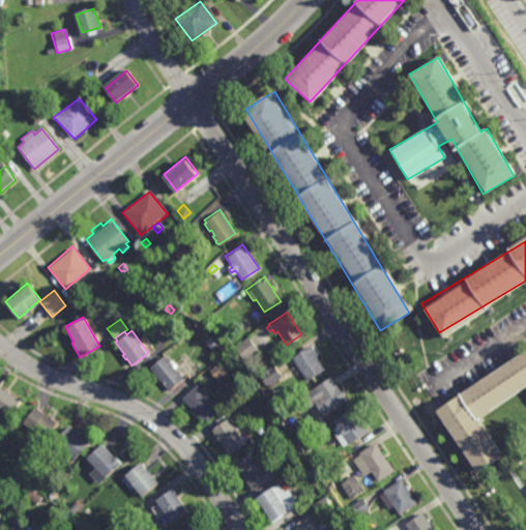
[(244,360),(234,348),(246,336),(257,349),(244,360)]
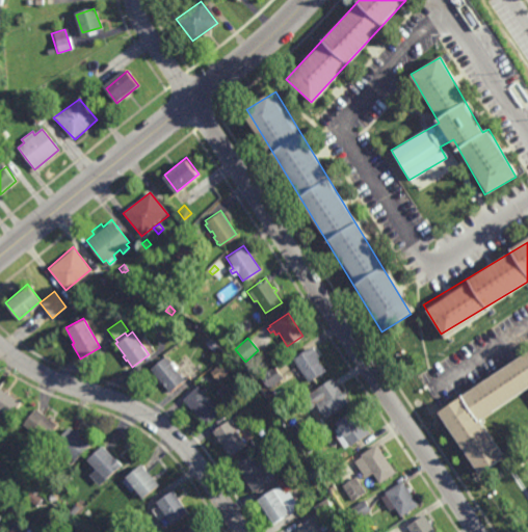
[(308,381),(291,357),(310,345),(318,355),(316,356),(325,370),(308,381)]
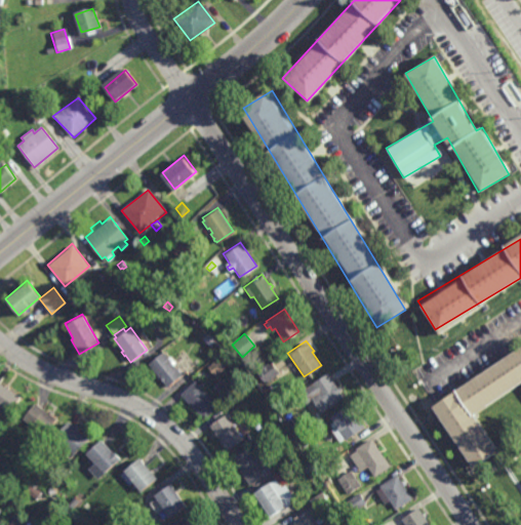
[(520,350),(432,403),(470,468),(496,452),(473,412),(520,385),(520,350)]
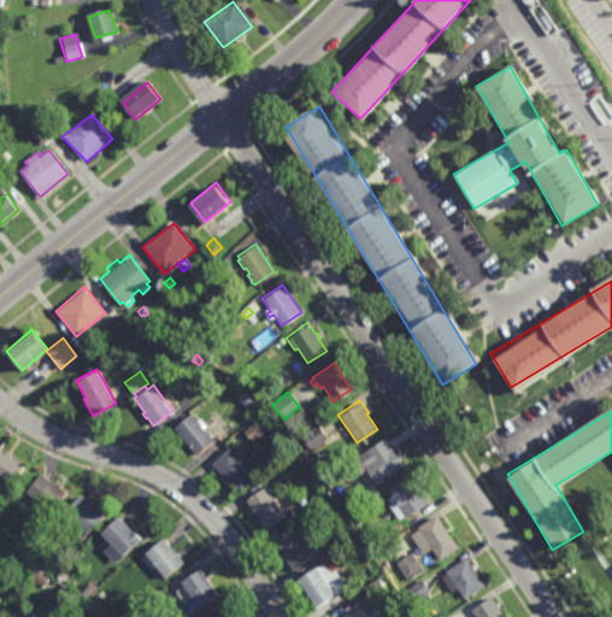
[(196,419),(198,418),(205,427),(202,428),(213,441),(196,454),(175,427),(192,413),(196,419)]
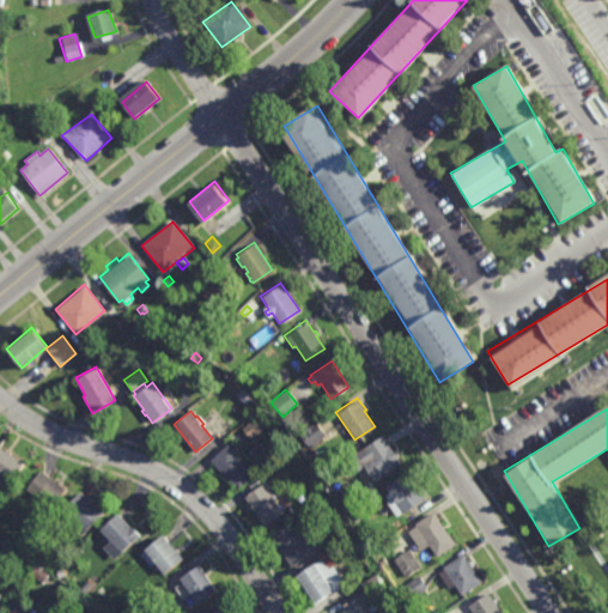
[(250,439),(242,428),(255,417),(265,429),(250,439)]
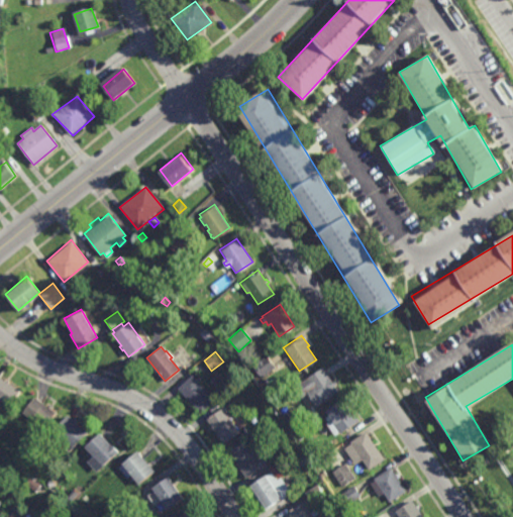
[(260,377),(252,368),(267,356),(274,366),(260,377)]
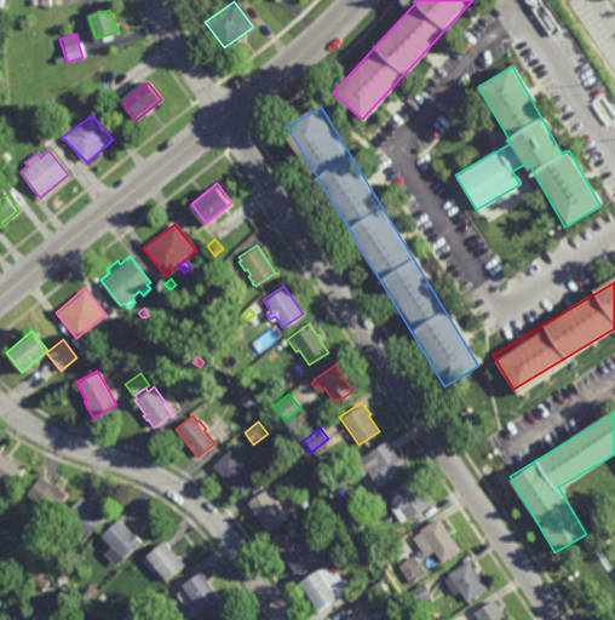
[(397,458),(401,455),(403,460),(401,463),(406,469),(378,487),(369,472),(361,478),(351,463),(386,440),(397,458)]
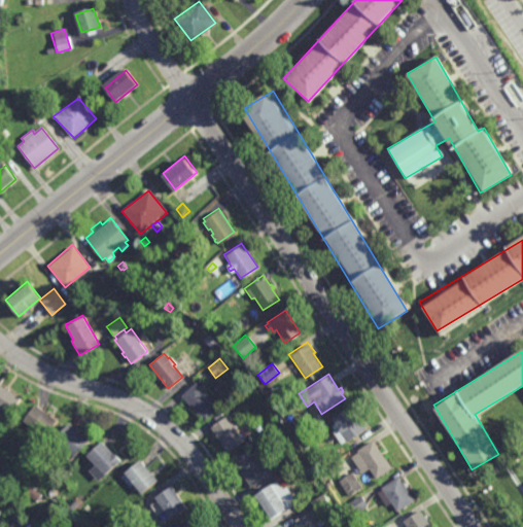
[(205,422),(181,396),(196,382),(220,408),(205,422)]
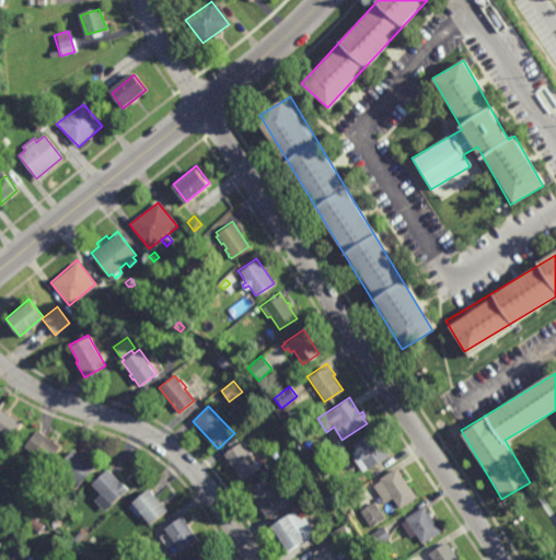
[(9,440),(0,433),(0,409),(21,422),(9,440)]
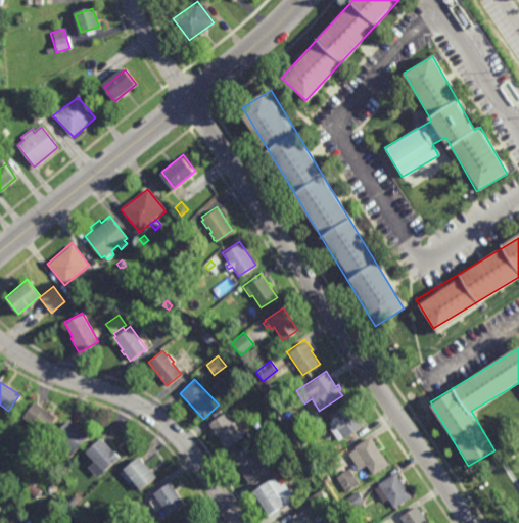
[(43,433),(21,417),(34,400),(55,418),(43,433)]
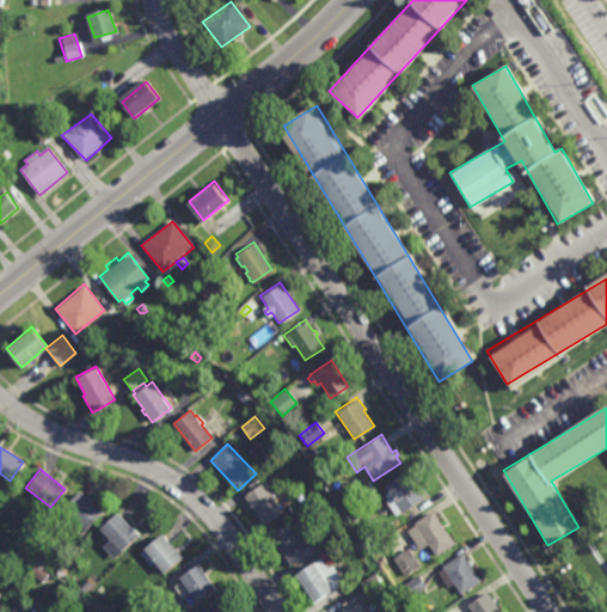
[(416,488),(417,487),(424,499),(402,513),(400,510),(393,515),(385,501),(392,496),(385,485),(405,472),(416,488)]
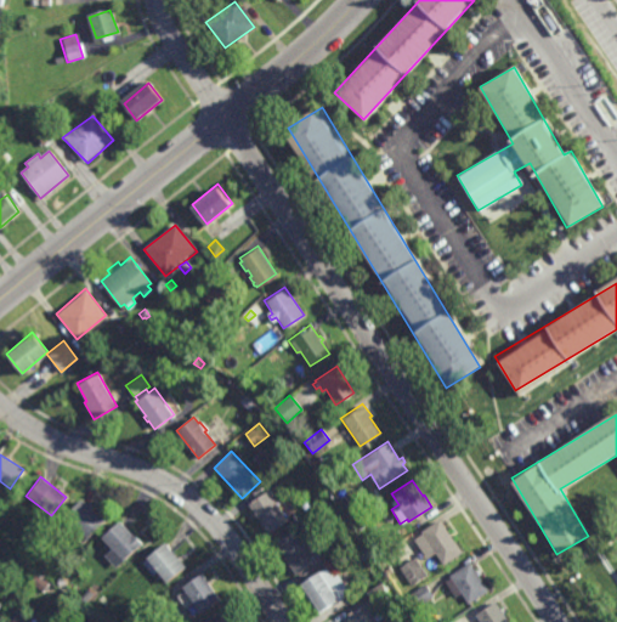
[(289,520),(269,533),(258,518),(256,519),(253,514),(255,513),(249,504),(269,491),(289,520)]
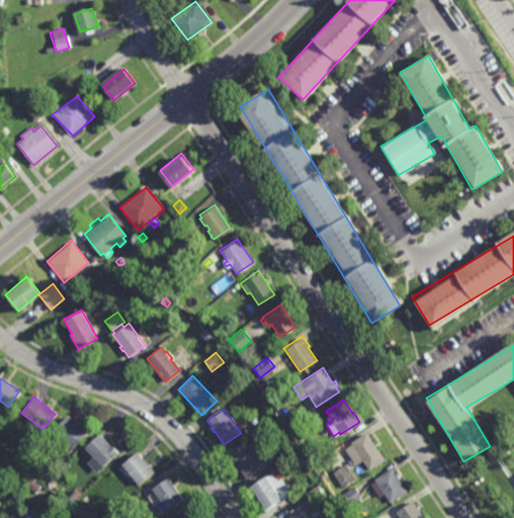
[(72,449),(53,431),(67,416),(86,434),(72,449)]
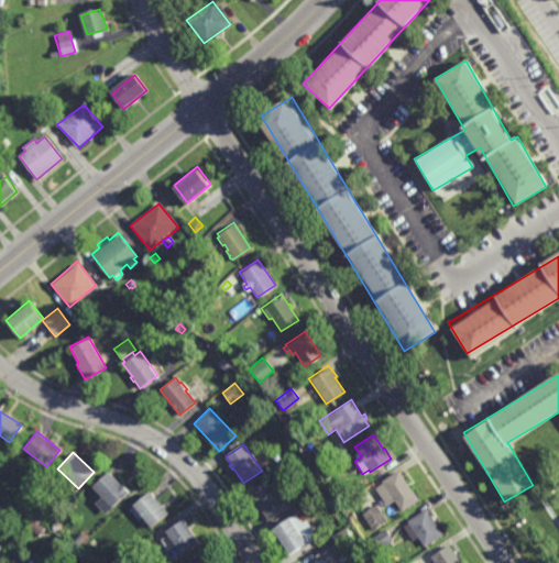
[(401,512),(393,501),(385,506),(373,488),(382,483),(381,481),(398,470),(418,500),(401,512)]
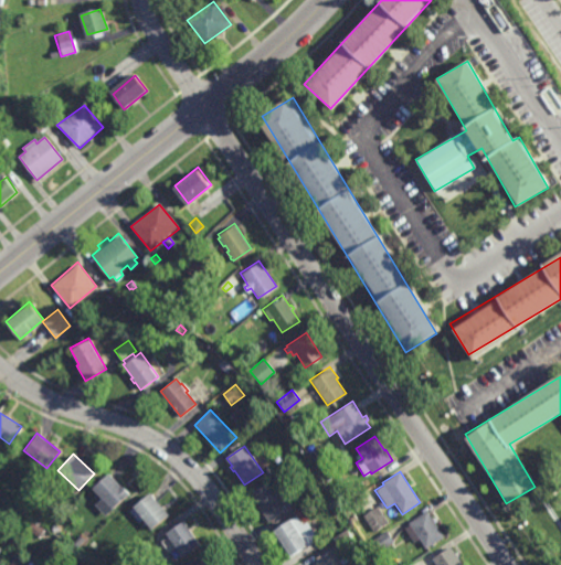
[(325,481),(321,476),(328,472),(330,478),(325,481)]
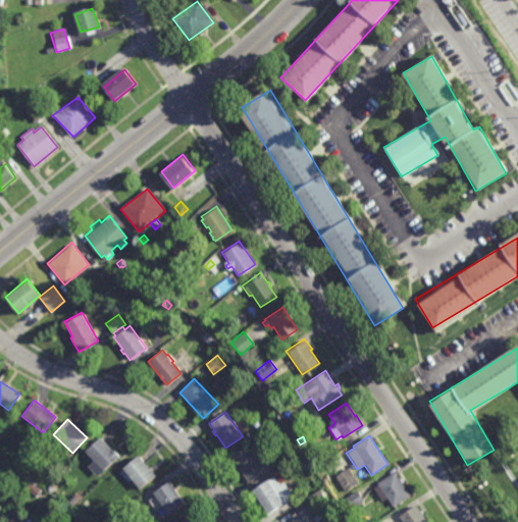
[(110,449),(111,448),(119,456),(104,471),(86,451),(100,437),(110,449)]
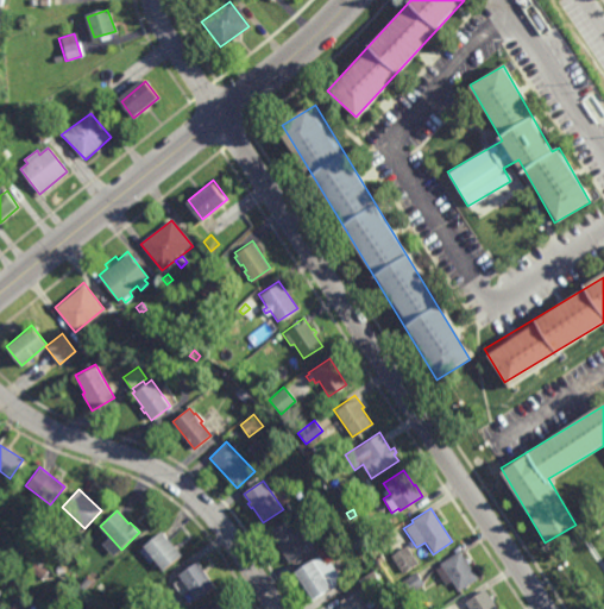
[(294,527),(295,527),(297,531),(296,532),(309,551),(290,564),(270,533),(289,520),(294,527)]
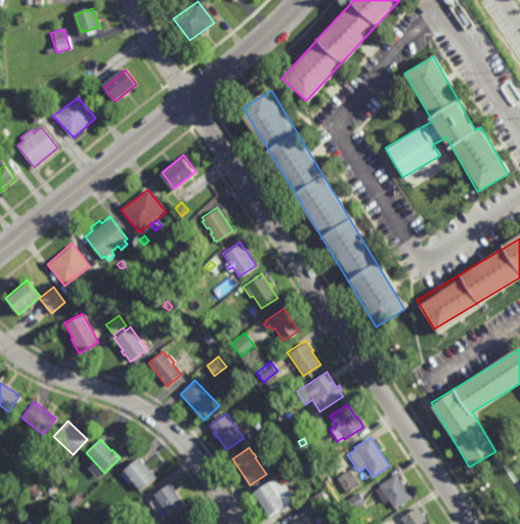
[(140,491),(132,482),(128,485),(119,474),(139,457),(157,478),(140,491)]
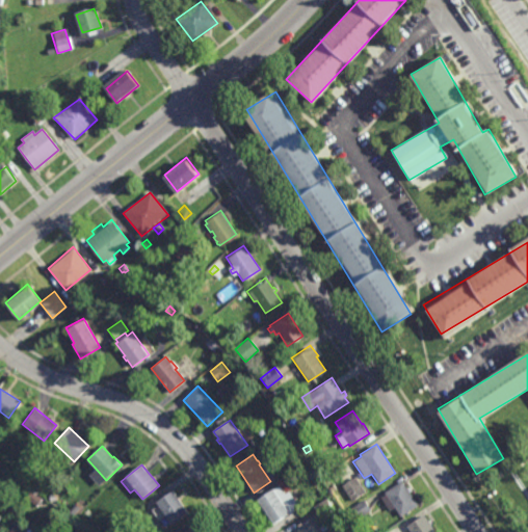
[(309,480),(305,474),(312,469),(316,476),(309,480)]
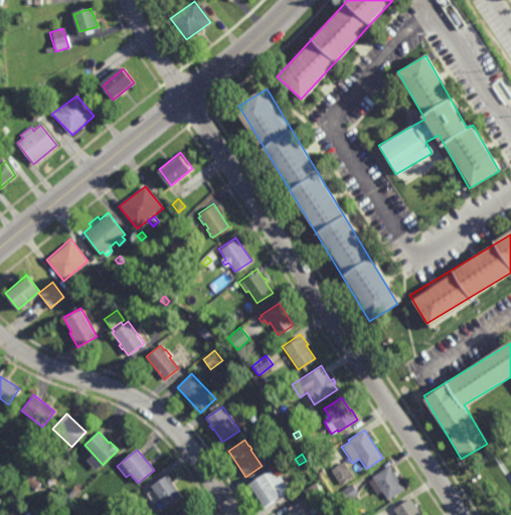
[(339,485),(330,470),(343,461),(353,477),(339,485)]
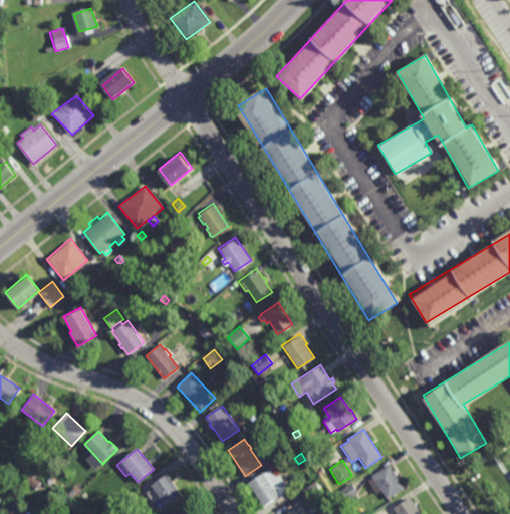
[(386,500),(384,496),(383,496),(380,494),(381,493),(379,490),(374,494),(365,481),(371,477),(370,476),(388,464),(404,488),(386,500)]
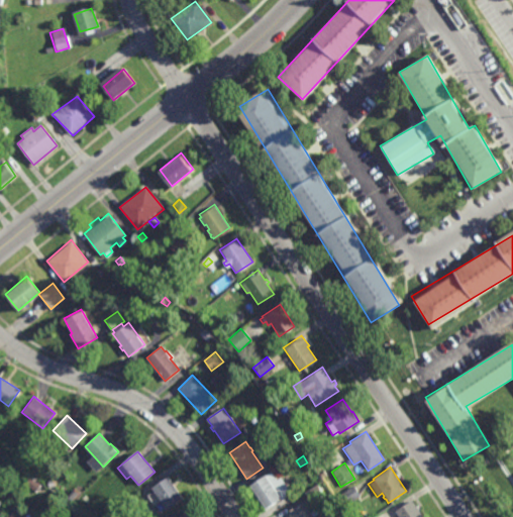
[(276,481),(280,478),(290,494),(281,500),(282,500),(276,504),(276,505),(268,510),(268,509),(264,512),(248,489),(262,480),(260,478),(263,477),(264,478),(271,473),(276,481)]
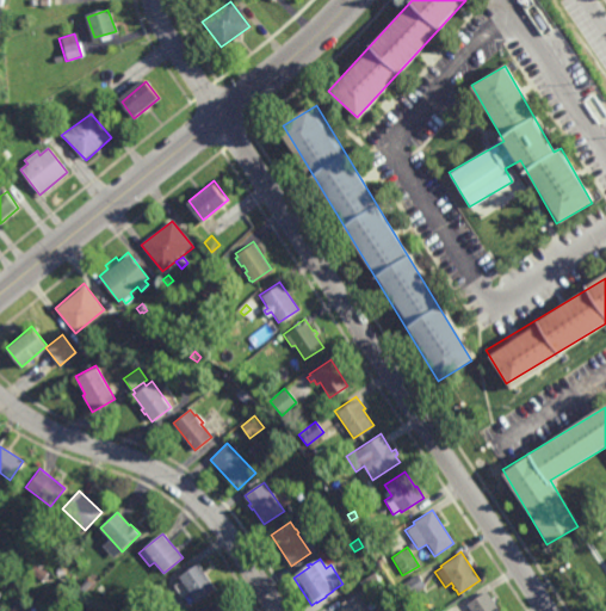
[(43,581),(42,580),(39,582),(26,573),(33,565),(47,574),(44,576),(47,578),(43,581)]
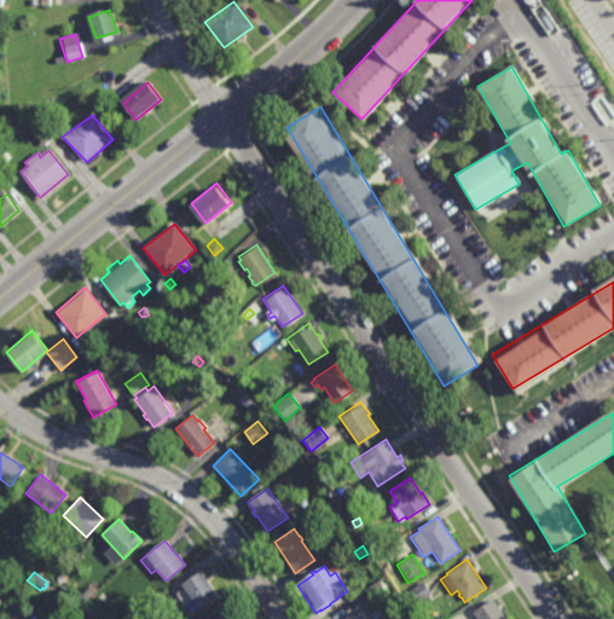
[(219,597),(200,611),(181,585),(183,584),(181,582),(189,577),(191,579),(202,572),(219,597)]
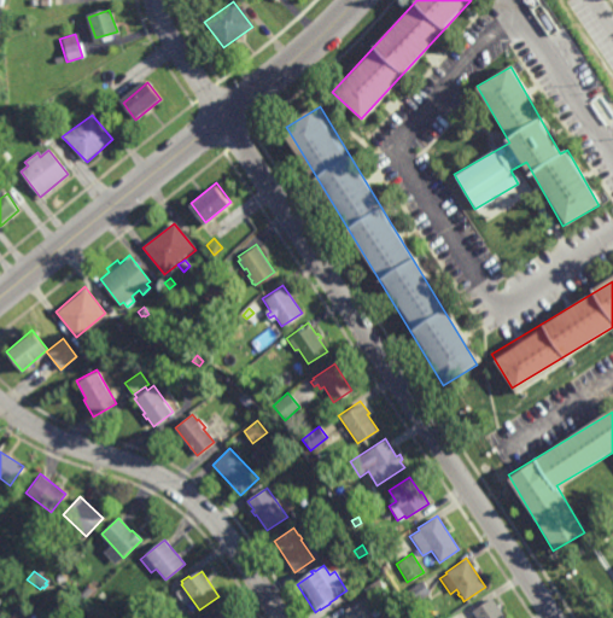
[(368,600),(362,589),(378,579),(385,590),(368,600)]
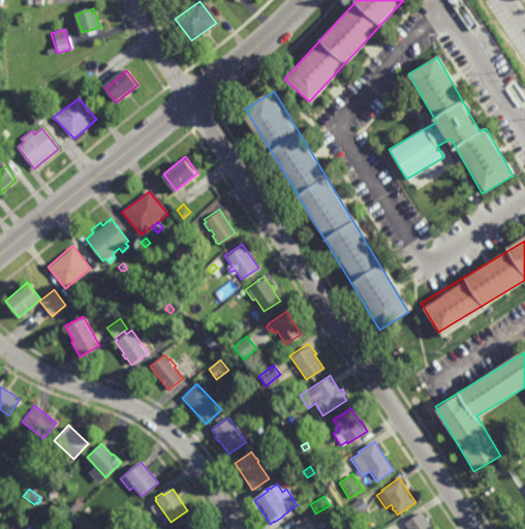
[(352,518),(345,506),(361,497),(368,508),(352,518)]
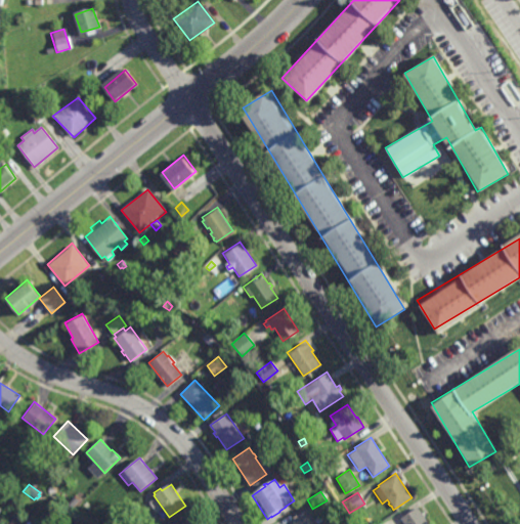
[(70,510),(65,504),(73,496),(78,501),(70,510)]
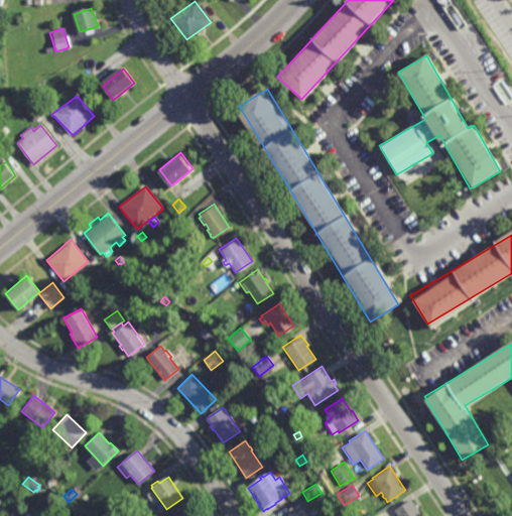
[(396,515),(393,510),(410,499),(421,515),(396,515)]
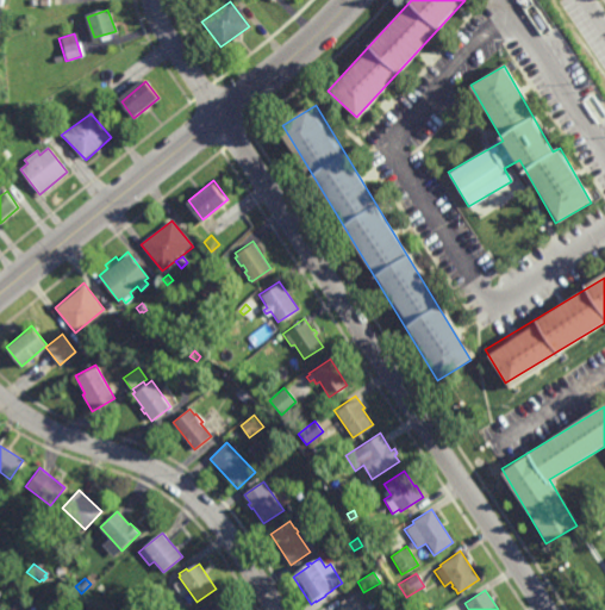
[(365,605),(370,602),(373,607),(368,609),(340,609),(337,605),(357,592),(365,605)]
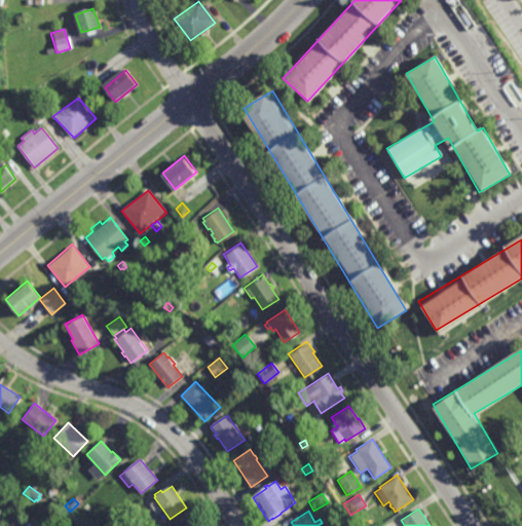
[(23,525),(1,525),(4,522),(8,525),(14,516),(25,523),(23,525)]
